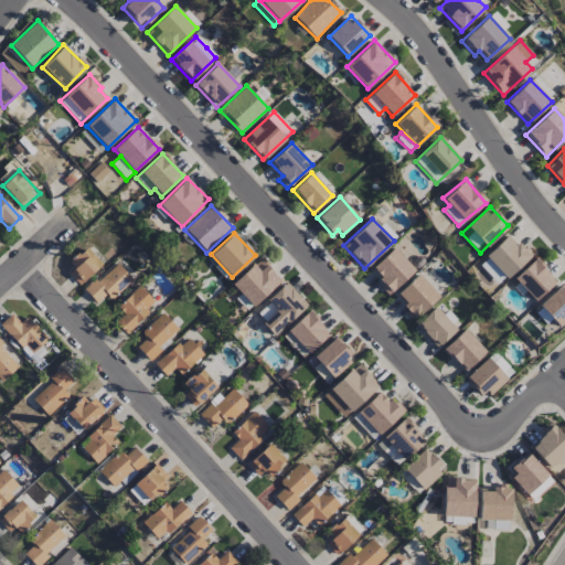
[(486,257),(508,278),(530,255),(508,234),(486,257)]
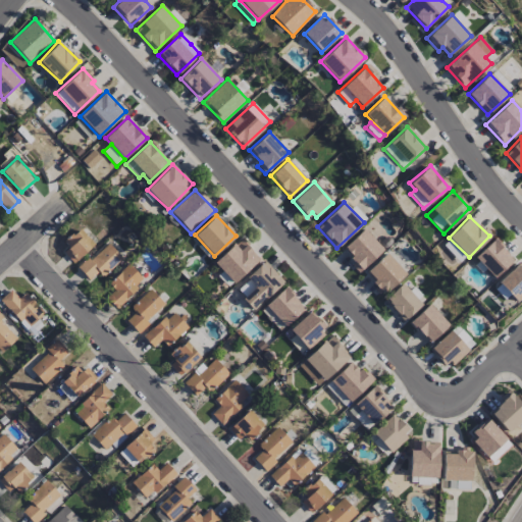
[(94,244),(79,227),(63,242),(68,247),(63,252),(73,263),(94,244)]
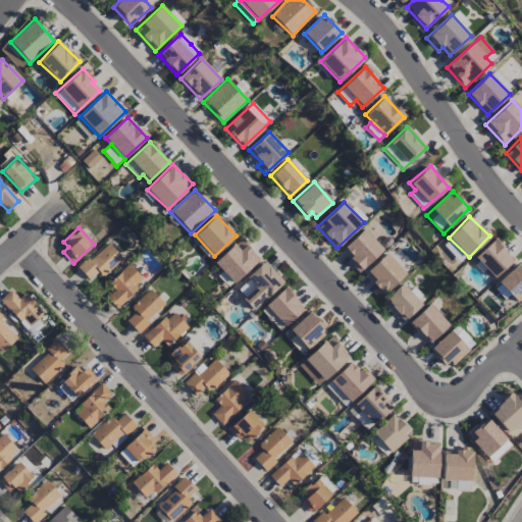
[(383,249),(364,228),(341,250),(360,270),(383,249)]
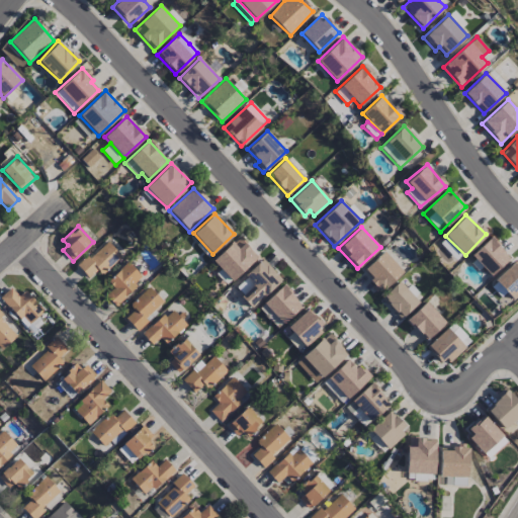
[(232,281),(258,257),(239,237),(212,260),(232,281)]
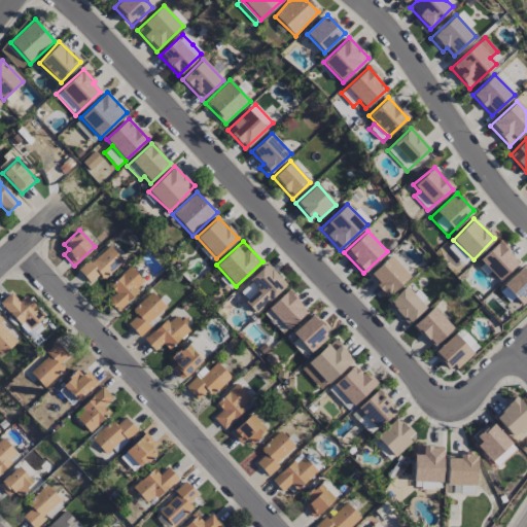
[(497,280),(518,262),(499,241),(479,259),(497,280)]
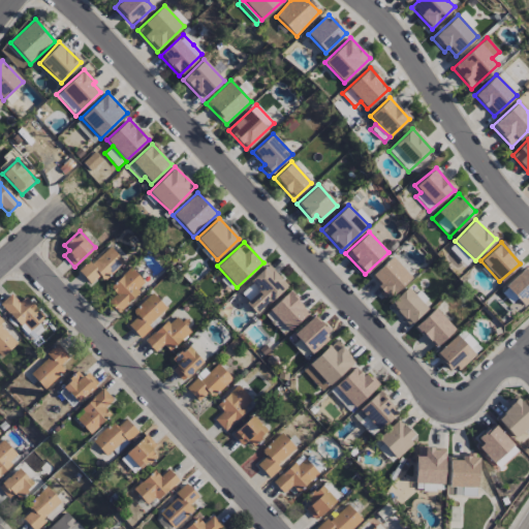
[(448,250),(467,266),(472,258),(455,243),(448,250)]
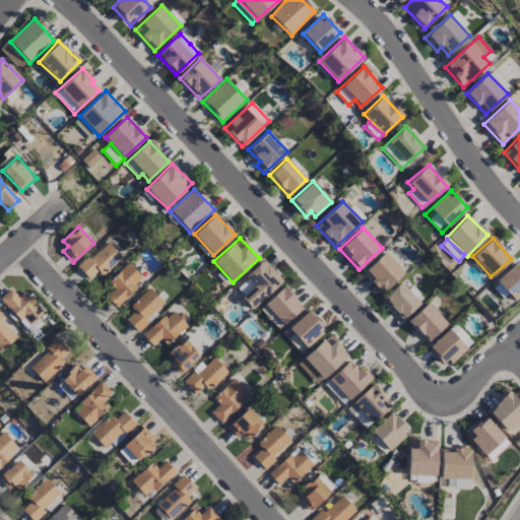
[(102,275),(122,258),(109,242),(89,258),(87,256),(76,265),(87,279),(98,271),(102,275)]
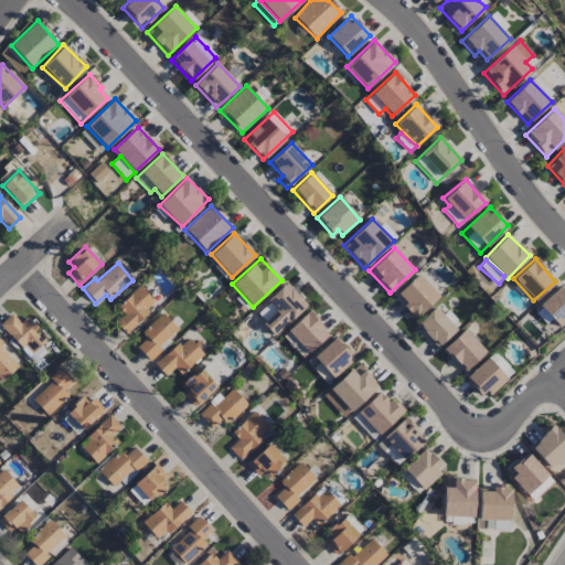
[(394,297),(414,318),(438,296),(418,274),(394,297)]
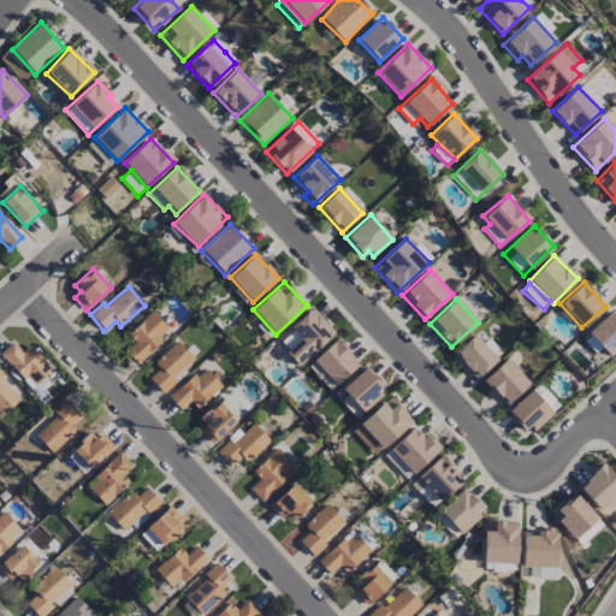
[(285,353),(298,366),(335,333),(312,308),(290,329),(300,339),(285,353)]
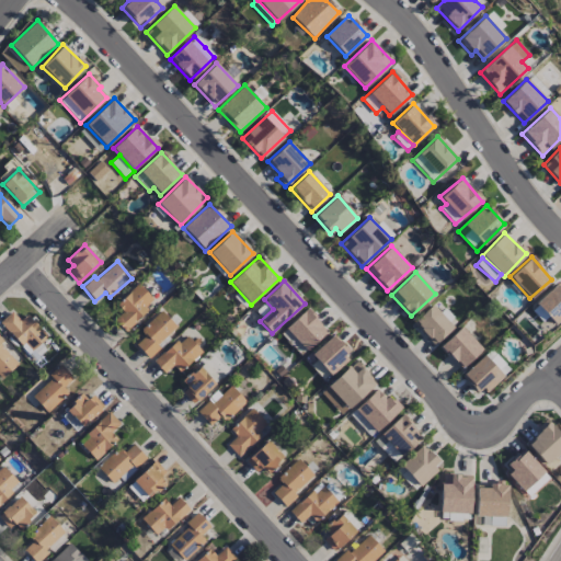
[(560,317),(560,286),(556,283),(535,305),(556,323),(560,317)]
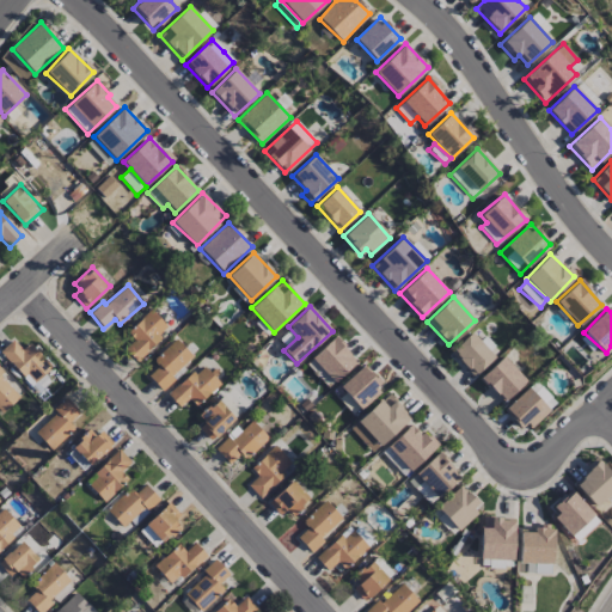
[(170,330),(151,310),(127,332),(134,340),(124,348),(135,360),(170,330)]
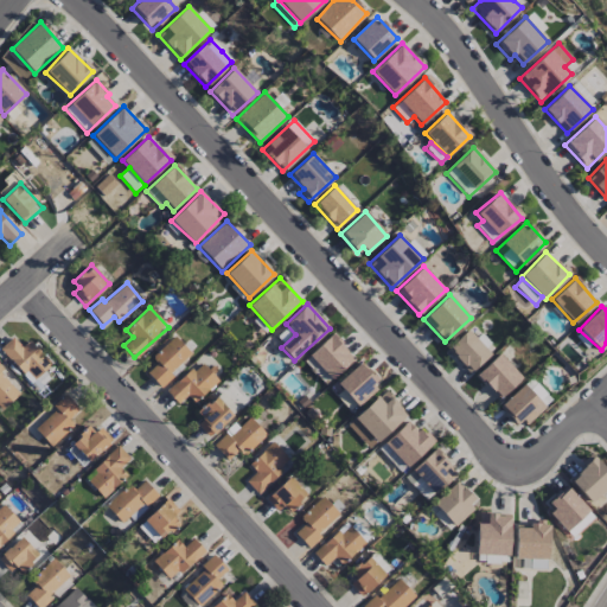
[(447,349),(468,374),(490,353),(467,330),(447,349)]
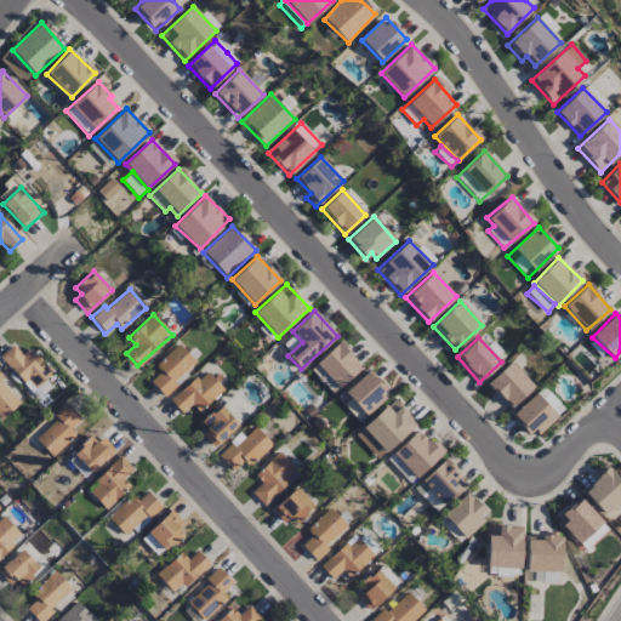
[(339,388),(362,368),(339,342),(315,363),(339,388)]
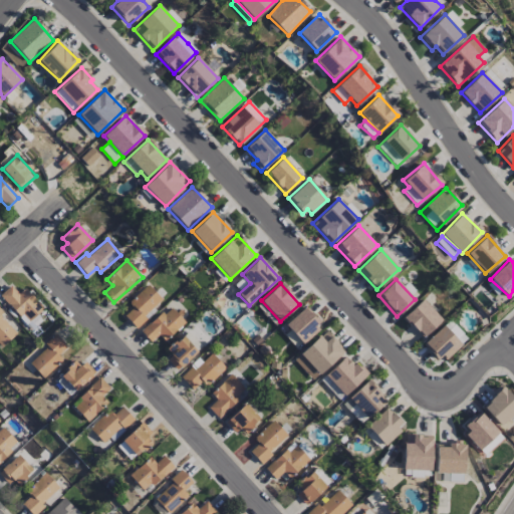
[(163,300),(148,284),(127,303),(133,308),(124,316),(135,326),(163,300)]
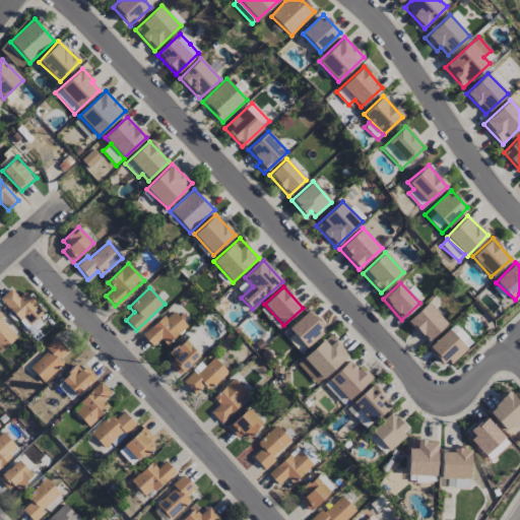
[(44,312),(25,291),(18,298),(10,288),(0,298),(0,300),(26,328),(44,312)]
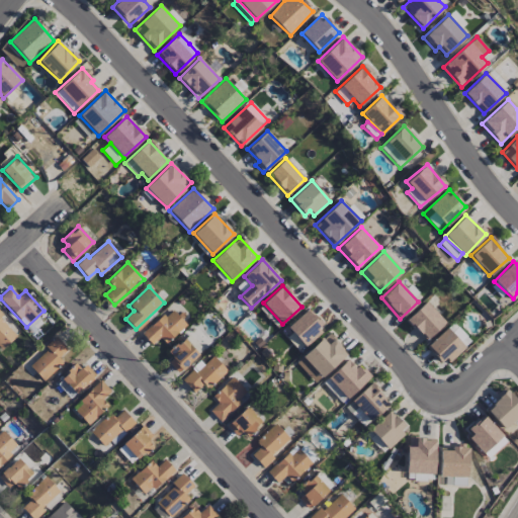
[(444,322),(426,301),(406,320),(425,340),(444,322)]
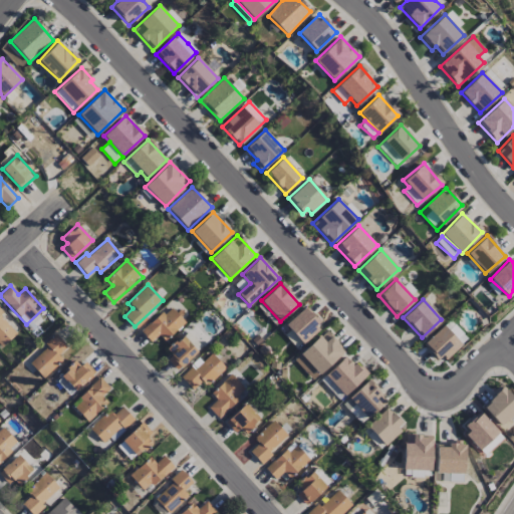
[(185,321),(170,305),(141,332),(151,342),(159,334),(165,341),(185,321)]
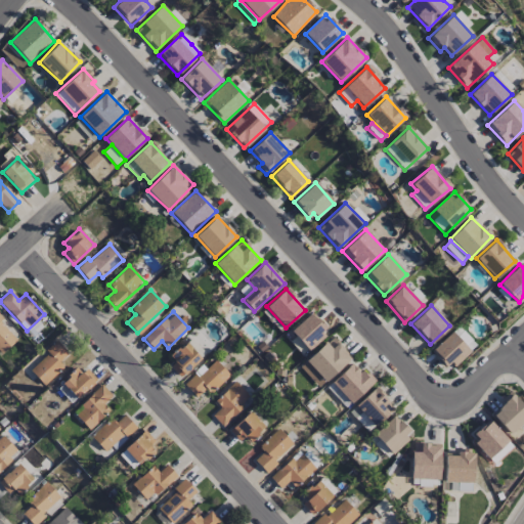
[(328,331),(310,312),(290,332),(307,350),(328,331)]
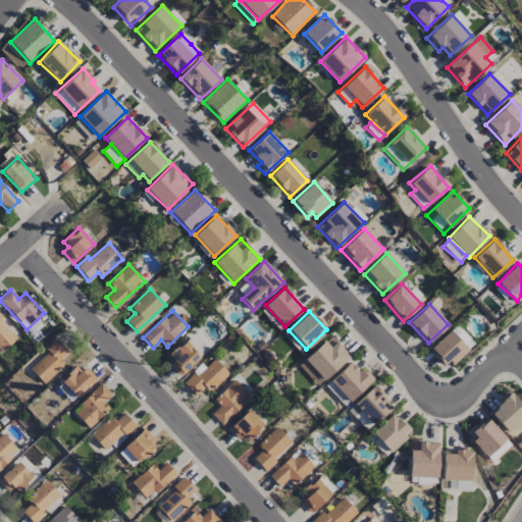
[(0,352),(1,353),(17,338),(0,317),(0,352)]
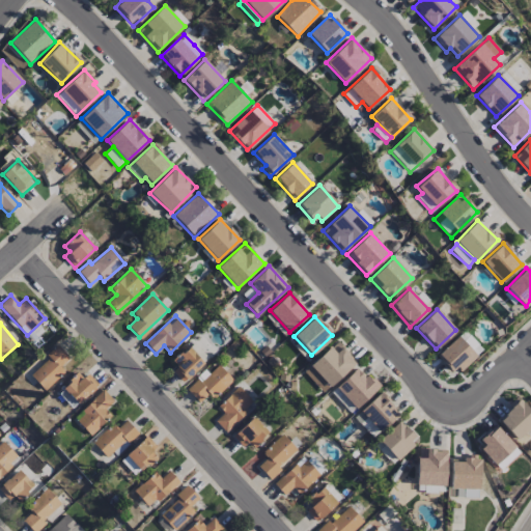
[(459,336),(476,355),(482,350),(465,331),(459,336)]
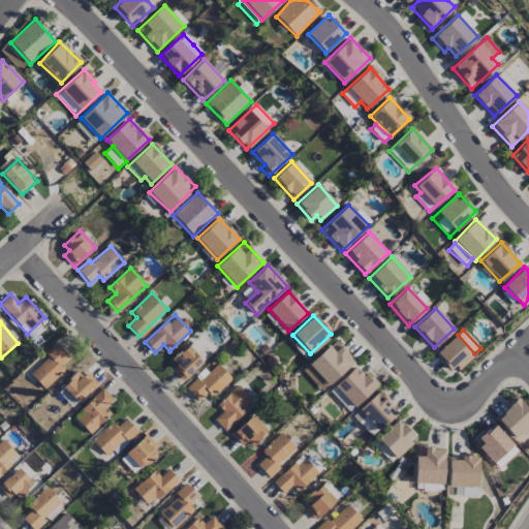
[(453,373),(473,354),(456,335),(435,354),(453,373)]
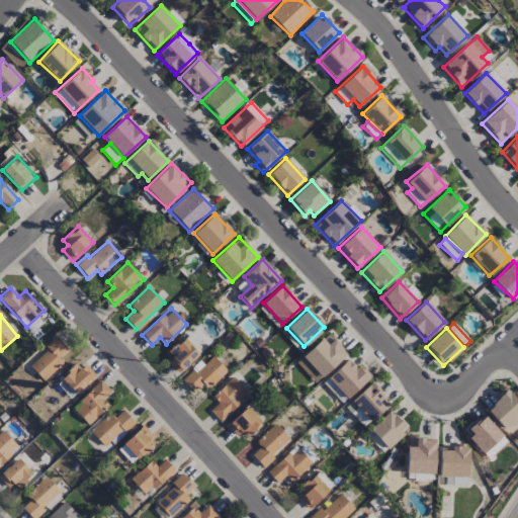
[(315,383),(348,354),(329,333),(295,362),(315,383)]
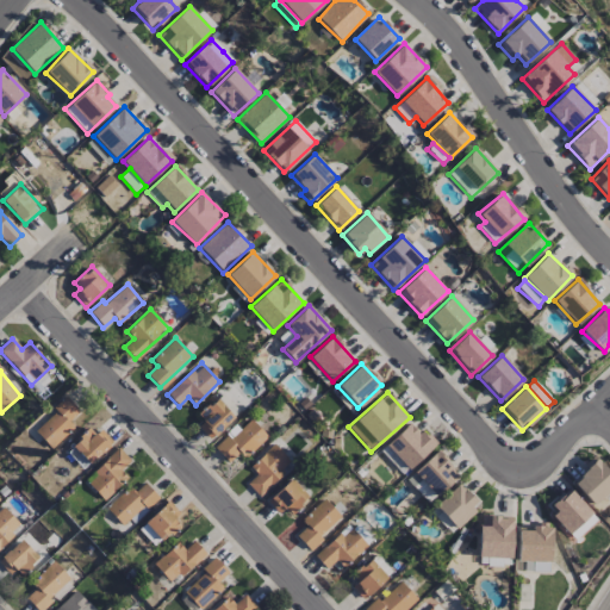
[(33,429),(51,449),(75,428),(69,422),(80,412),(68,398),(33,429)]
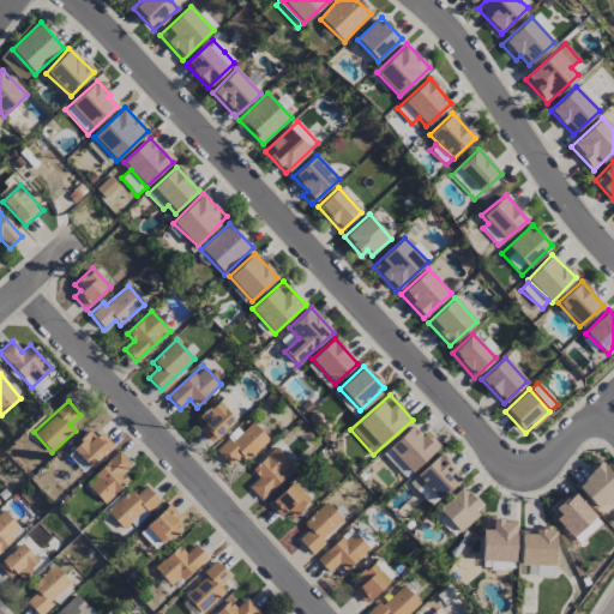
[(199,417),(205,425),(199,428),(211,443),(236,421),(220,401),(199,417)]
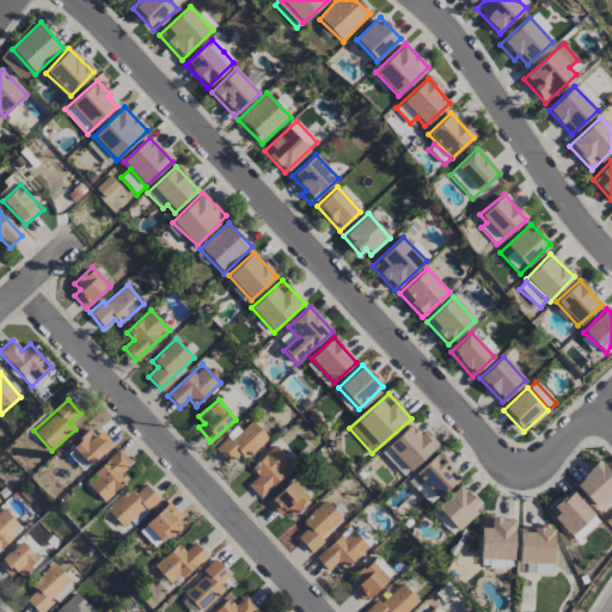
[(214,448),(232,467),(267,436),(251,421),(240,430),(237,427),(214,448)]
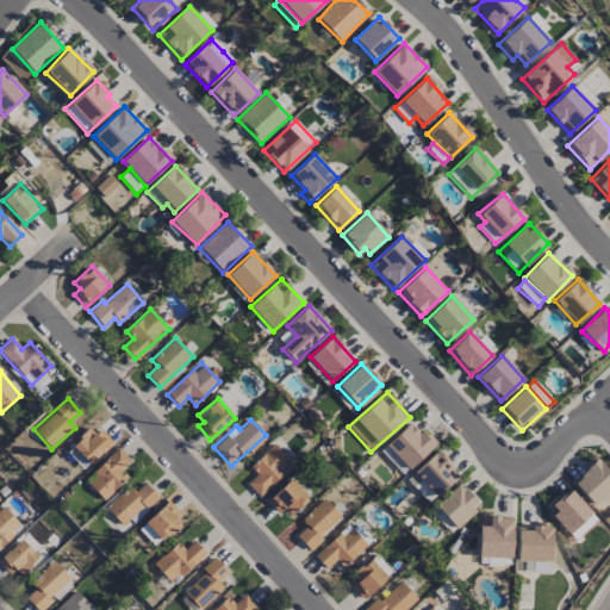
[(402,475),(434,446),(411,421),(379,450),(402,475)]
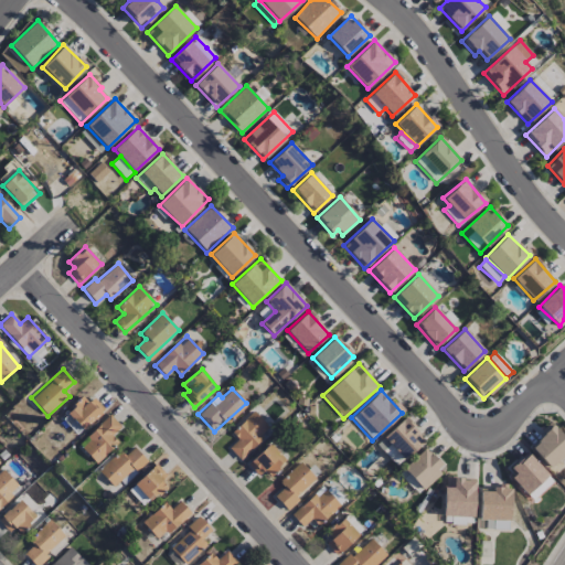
[(66,412),(83,429),(105,409),(94,397),(86,404),(82,398),(66,412)]
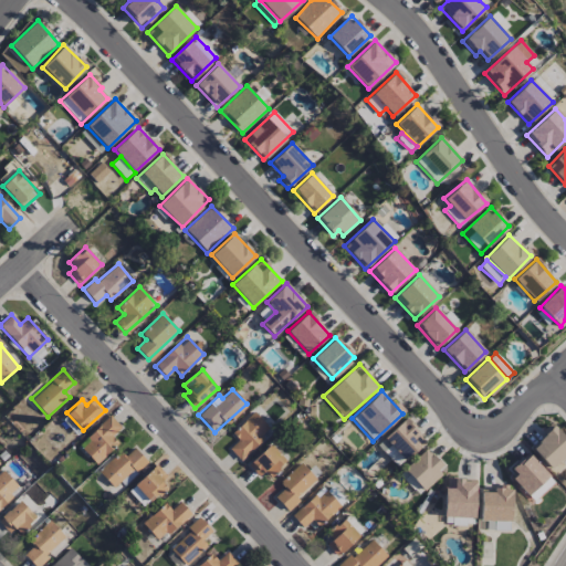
[(238,439),(229,449),(241,460),(271,428),(252,411),(232,435),(238,439)]
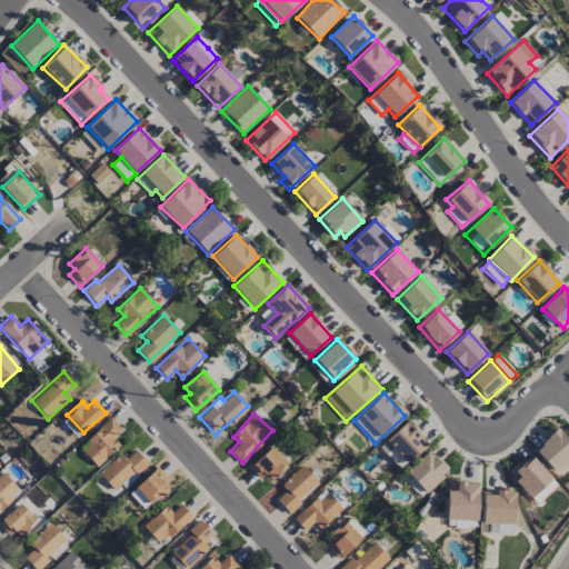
[(78,437),(82,432),(68,418),(63,422),(78,437)]
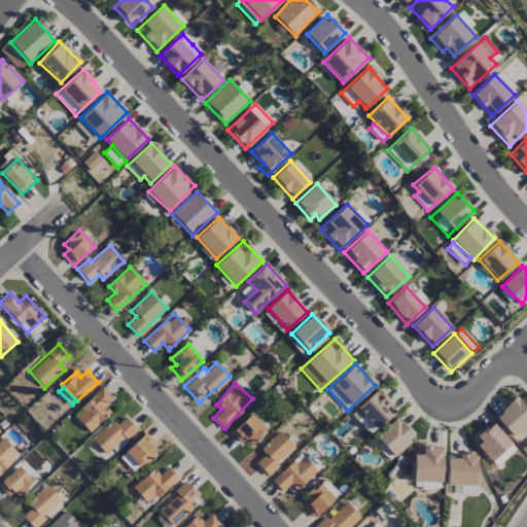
[(110,413),(105,407),(113,398),(102,387),(80,408),(83,411),(76,418),(90,432),(110,413)]
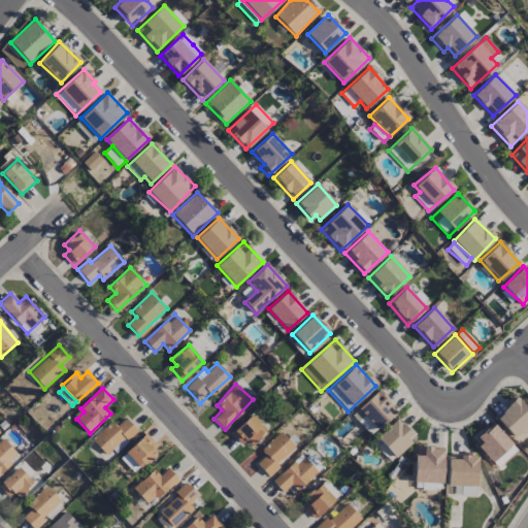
[(377,429),(397,411),(377,391),(358,408),(377,429)]
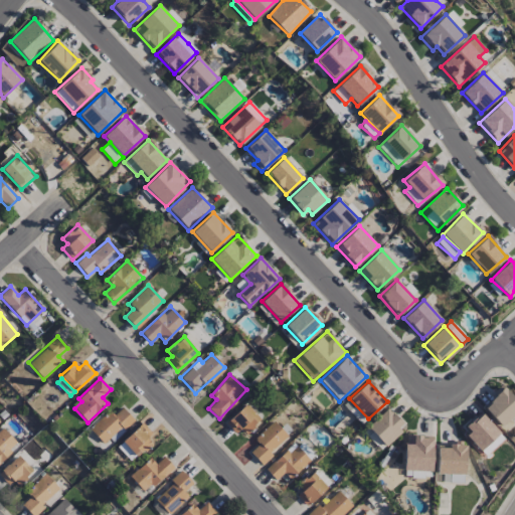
[(514,413),(514,399),(503,386),(482,406),(501,426),(514,413)]
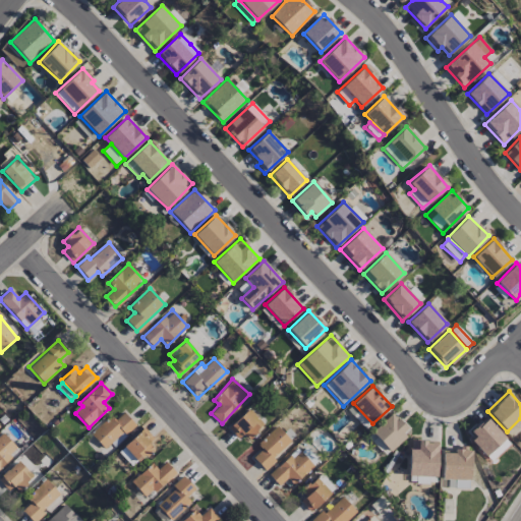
[(365,429),(370,424),(353,404),(348,409),(365,429)]
